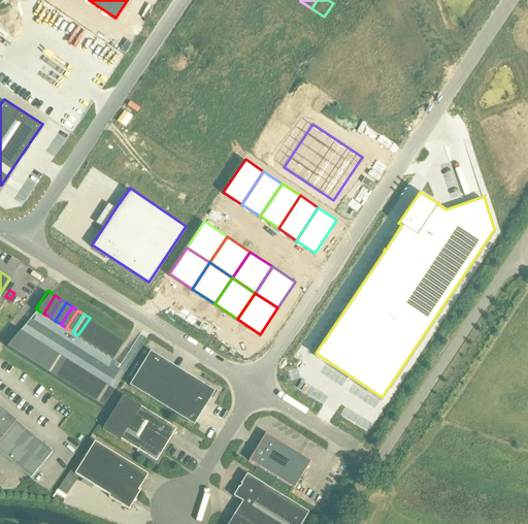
[(77,335),(84,338),(95,321),(90,318),(77,335)]
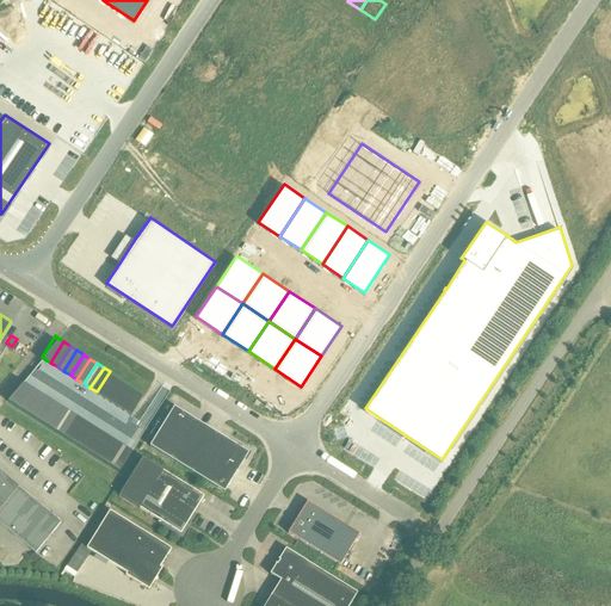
[(97,391),(104,396),(117,376),(110,371),(97,391)]
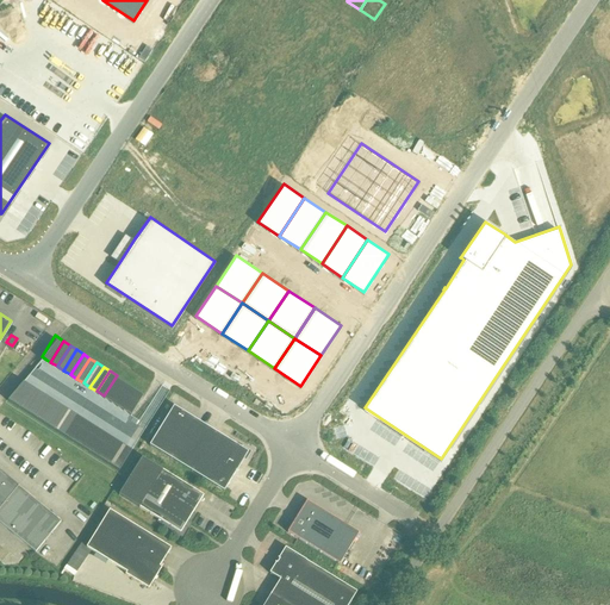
[(104,395),(110,400),(123,380),(117,375),(104,395)]
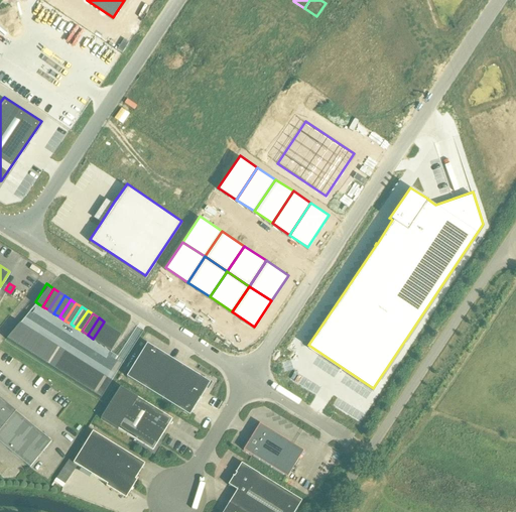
[(15,342),(25,325),(19,321),(17,323),(16,325),(8,338),(15,342)]
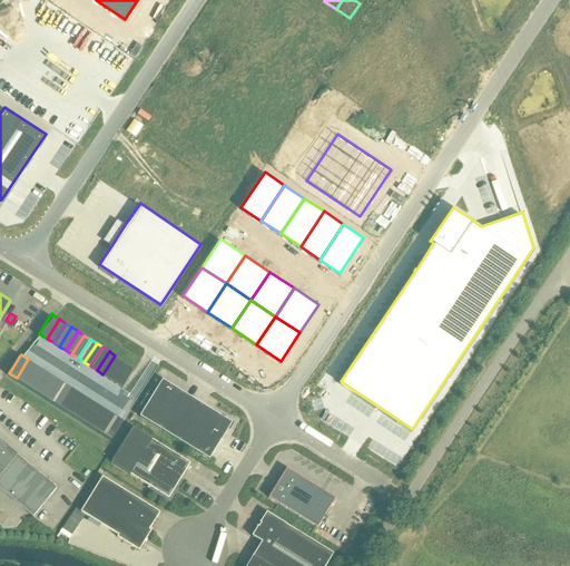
[(106,376),(109,378),(121,359),(118,358),(115,355),(102,374),(106,376)]
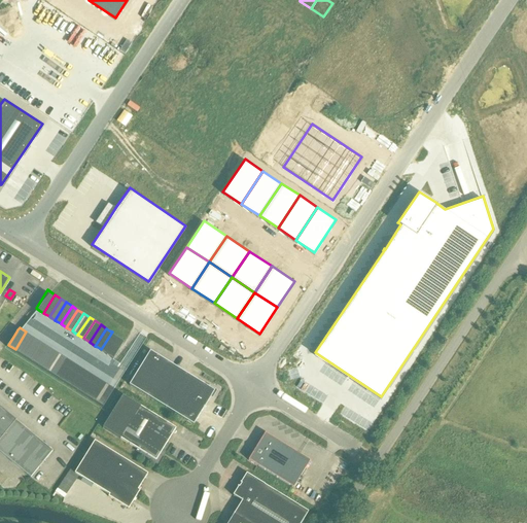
[(32,335),(26,332),(15,349),(21,352),(32,335)]
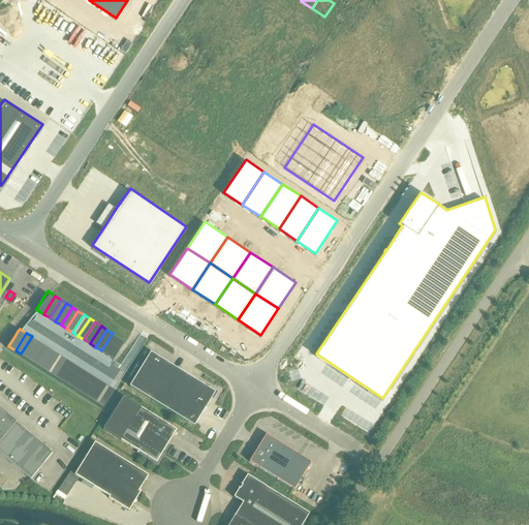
[(104,352),(106,354),(118,337),(116,335),(113,333),(101,350),(104,352)]
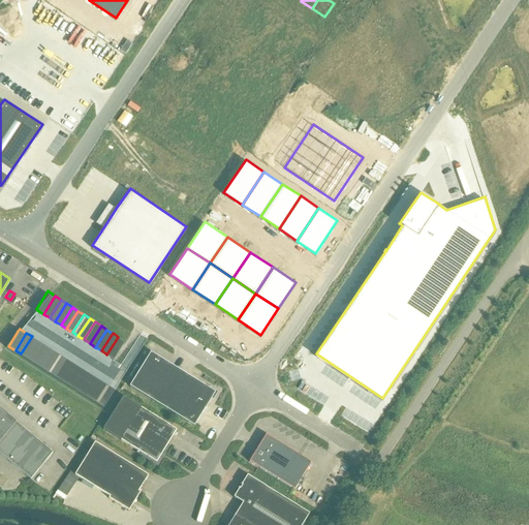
[(37,340),(32,336),(21,353),(26,357),(37,340)]
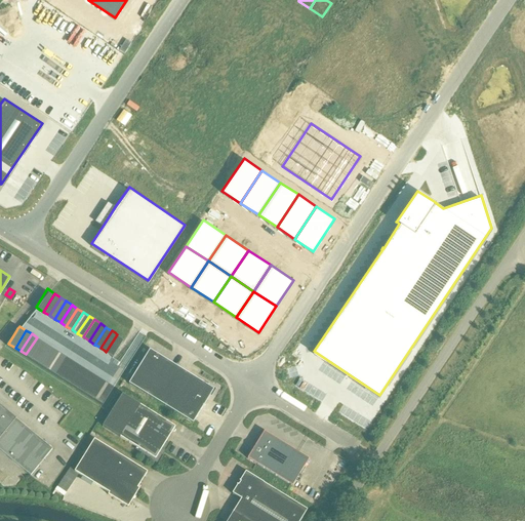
[(123,337),(117,334),(106,352),(112,355),(123,337)]
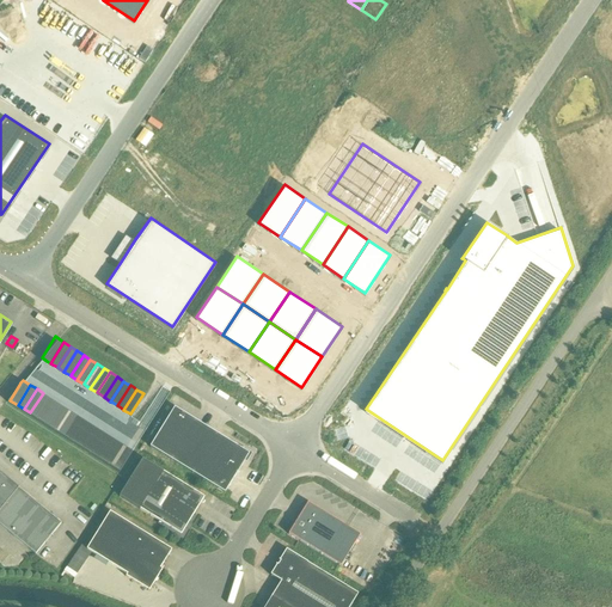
[(50,397),(43,393),(30,412),(37,417),(50,397)]
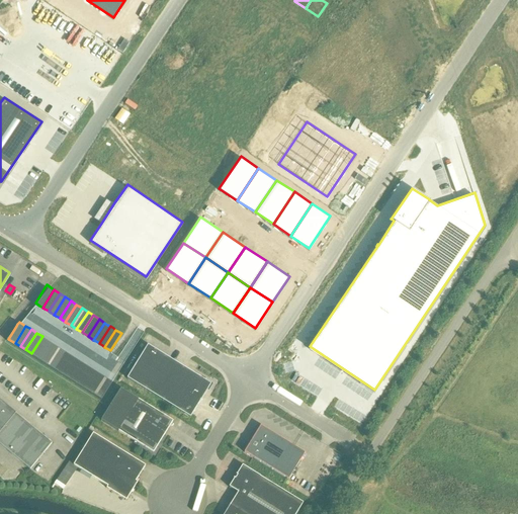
[(48,339),(42,336),(31,353),(36,356),(48,339)]
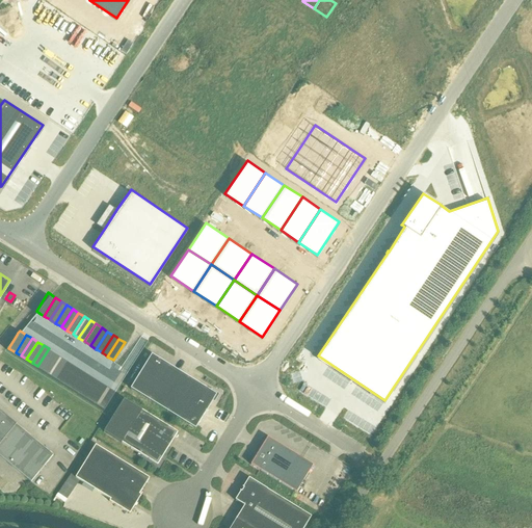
[(54,352),(49,348),(37,366),(44,370),(54,352)]
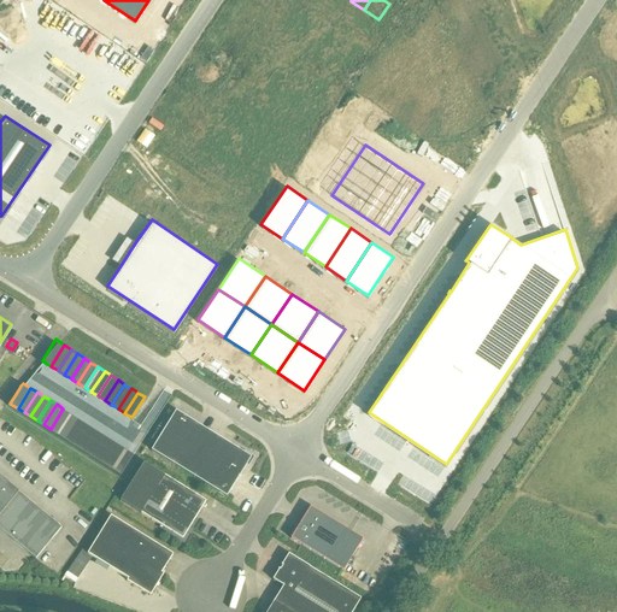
[(151,446),(183,466),(227,493),(251,453),(176,407),(151,446)]
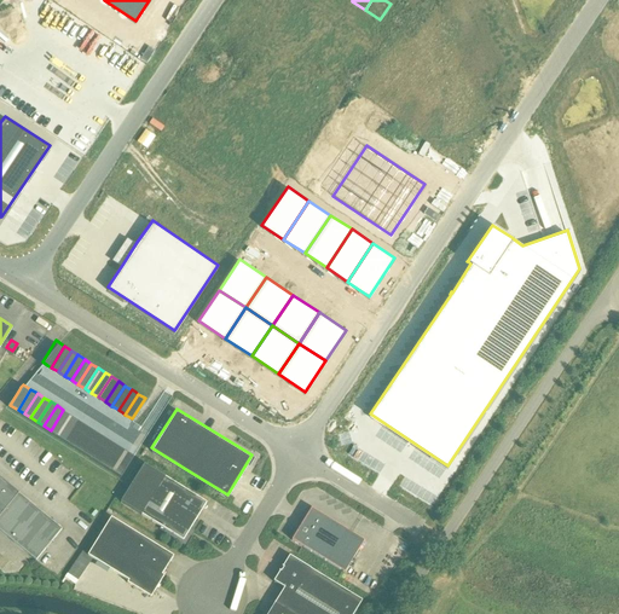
[(70,413),(63,410),(51,430),(57,434),(70,413)]
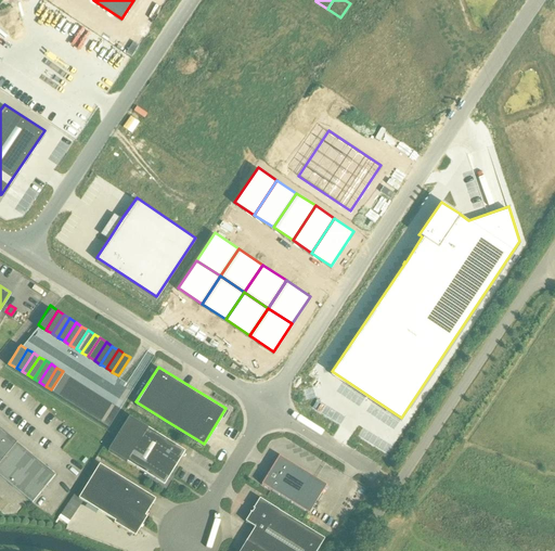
[(68,375),(63,371),(51,389),(56,394),(68,375)]
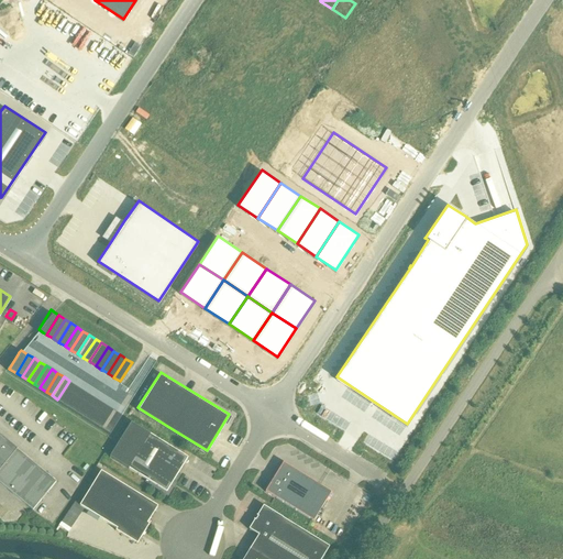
[(76,384),(69,381),(57,399),(64,403),(76,384)]
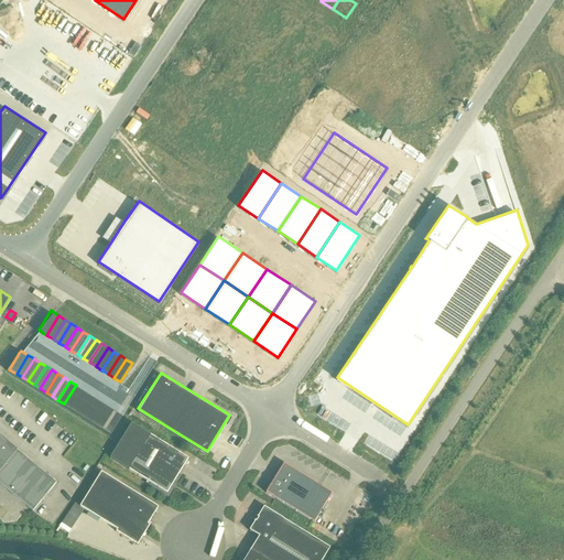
[(82,388),(76,385),(64,404),(69,407),(82,388)]
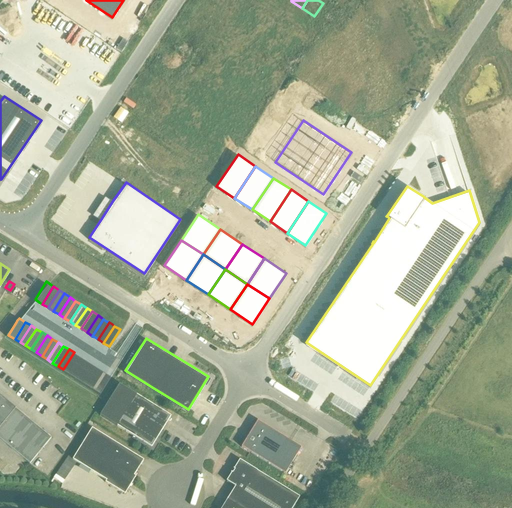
[(79,356),(74,352),(63,369),(69,373),(79,356)]
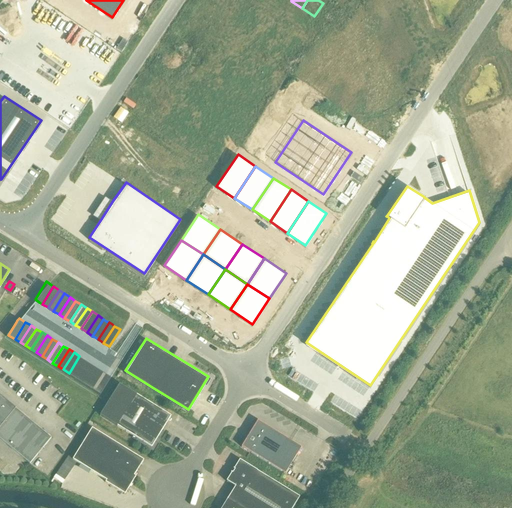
[(85,359),(79,356),(69,373),(74,376),(85,359)]
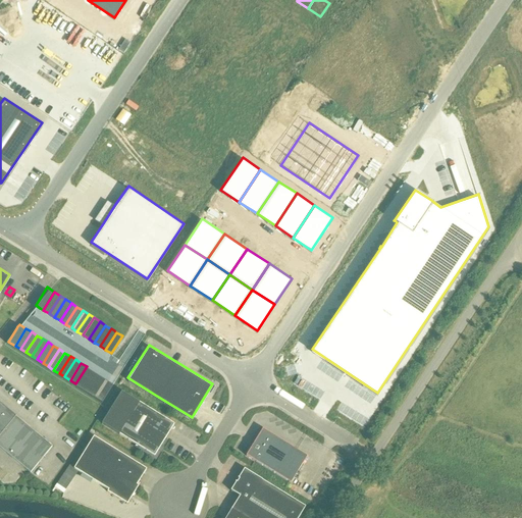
[(92,370),(87,366),(75,383),(81,387),(92,370)]
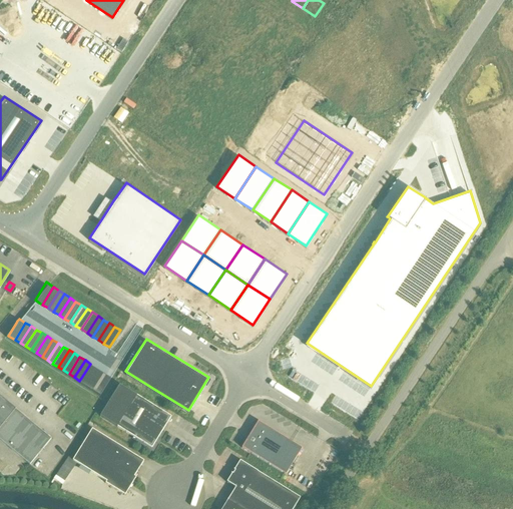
[(96,367),(90,364),(79,381),(85,384),(96,367)]
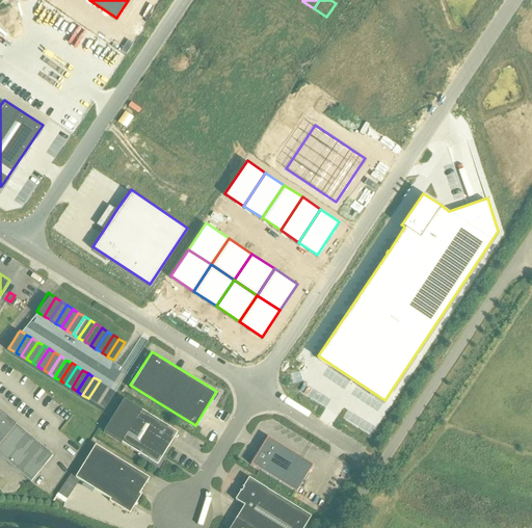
[(105,385),(100,380),(88,398),(94,401),(105,385)]
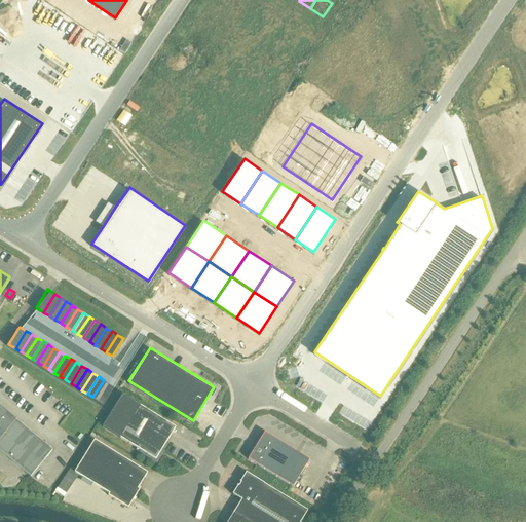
[(113,385),(104,380),(92,397),(102,403),(113,385)]
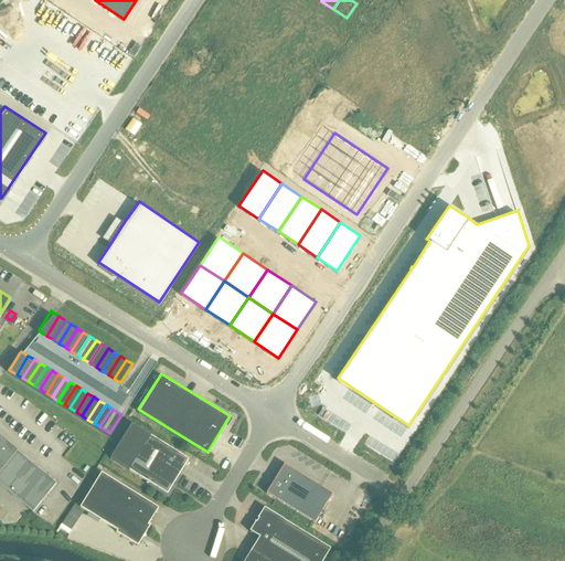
[(188,456),(131,421),(110,455),(147,478),(146,480),(168,494),(180,474),(178,473),(188,456)]
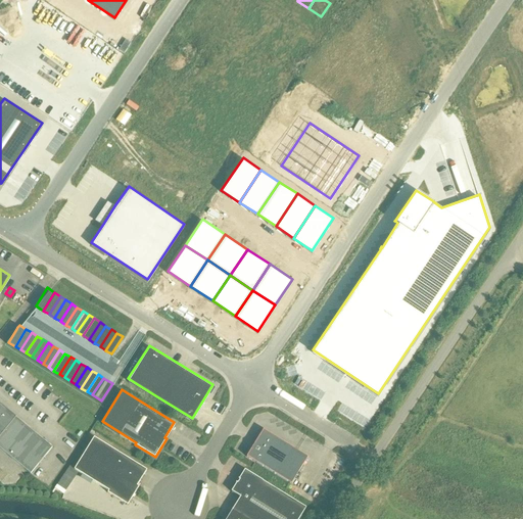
[(52,443),(0,400),(0,445),(30,470),(52,443)]
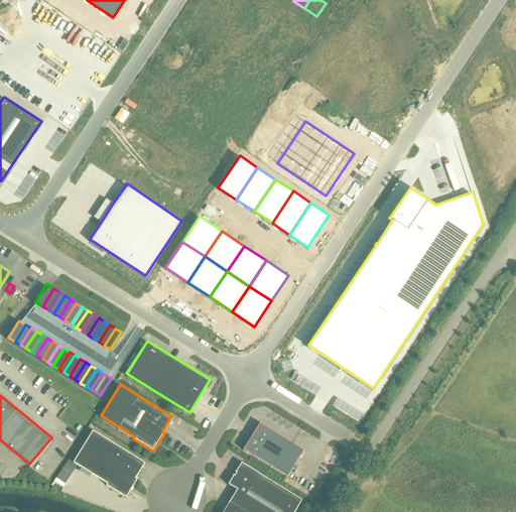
[(52,405),(58,414),(74,404),(68,395),(52,405)]
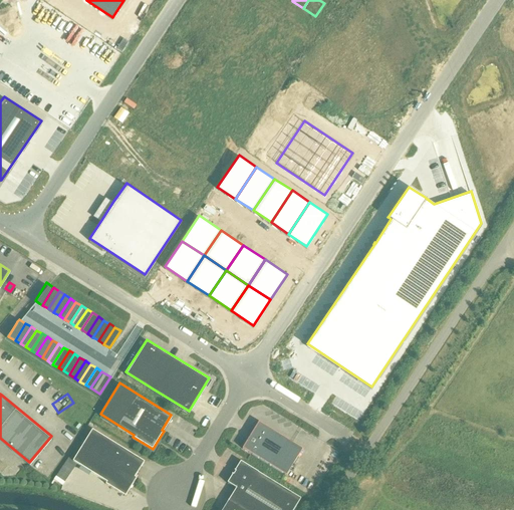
[(285,472),(301,446),(267,425),(258,419),(242,445),(251,451),(285,472)]
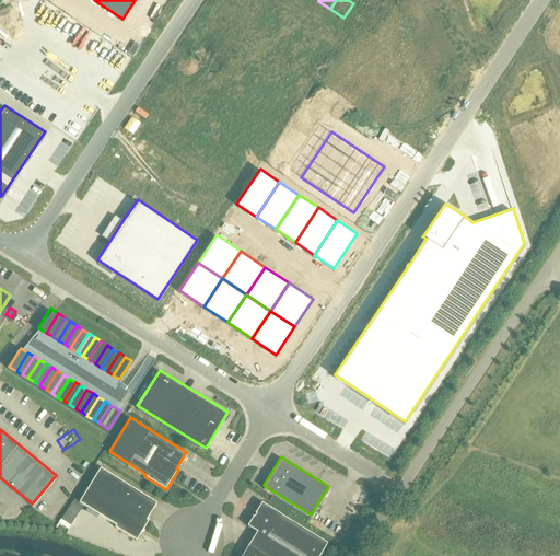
[(69,504),(61,516),(71,522),(82,504),(83,502),(116,522),(115,524),(136,537),(148,518),(147,517),(156,500),(100,465),(80,497),(76,494),(69,504)]
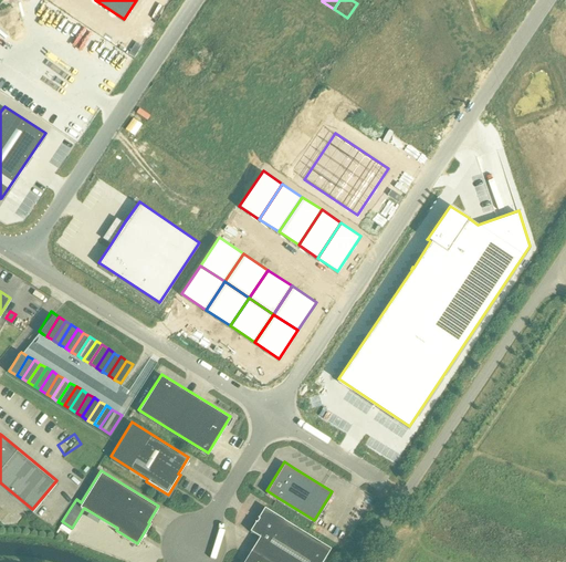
[(250,549),(242,561),(321,561),(331,547),(271,509),(264,505),(261,509),(250,529),(260,534),(250,549)]
